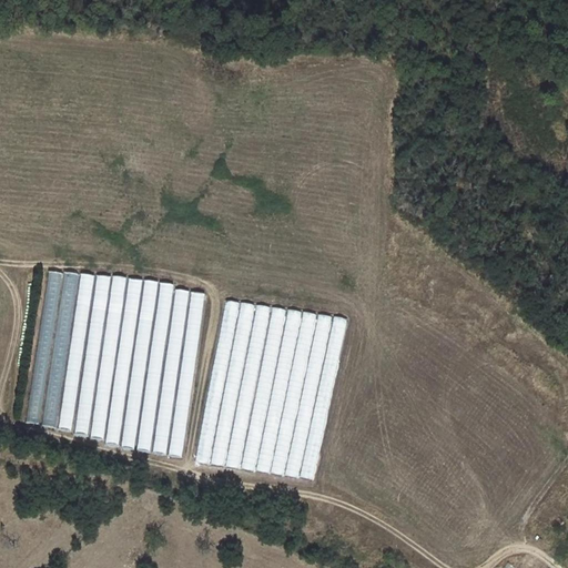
[(49,271),(26,423),(40,425),(64,273),(49,271)]
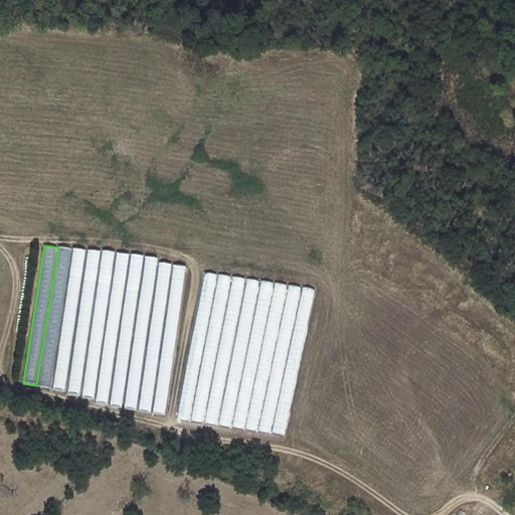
[(59,248),(37,385),(51,387),(72,250),(59,248)]
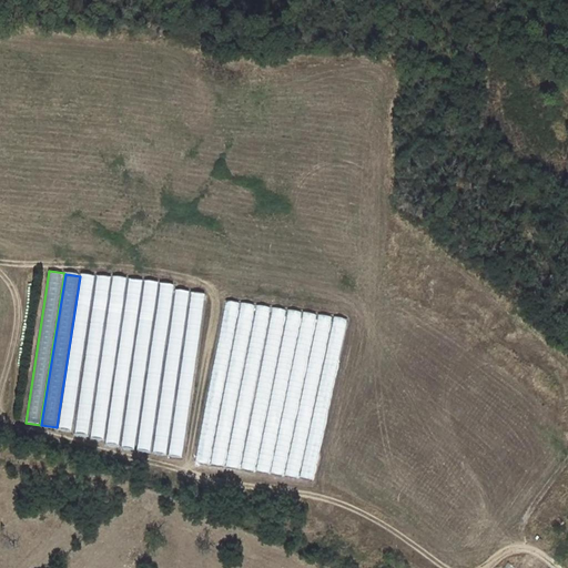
[(94,276),(81,274),(58,429),(71,430),(94,276)]
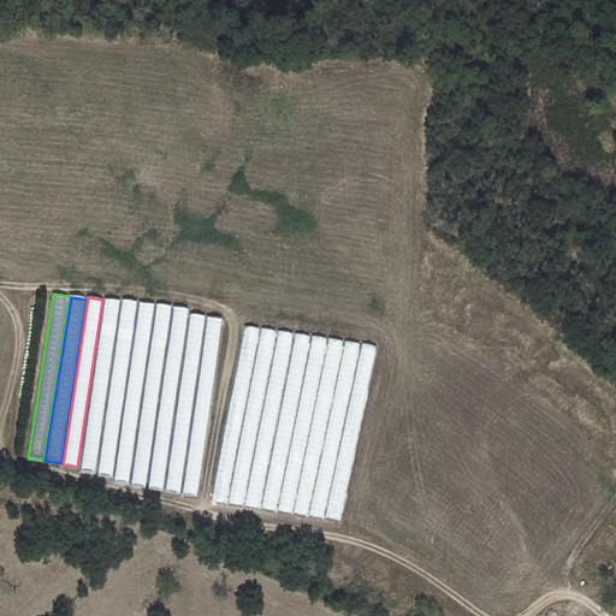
[(106,300),(81,469),(94,472),(118,301),(106,300)]
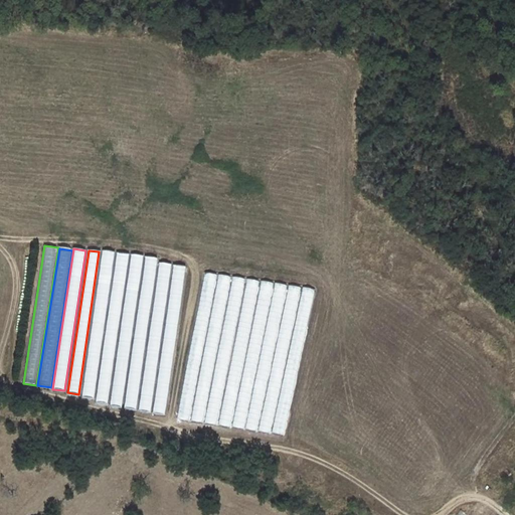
[(115,252),(103,250),(81,397),(95,398),(115,252)]
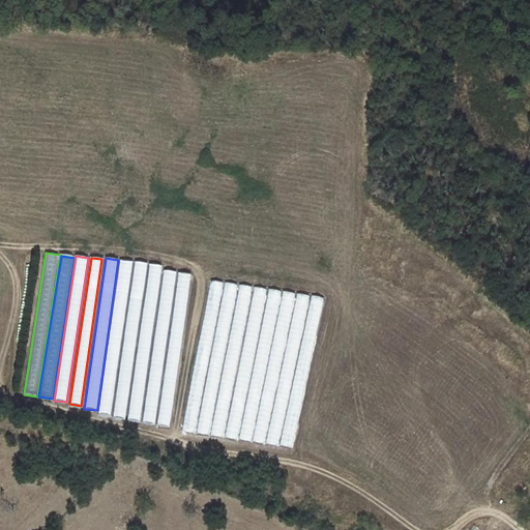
[(133,262),(120,260),(97,414),(111,416),(133,262)]
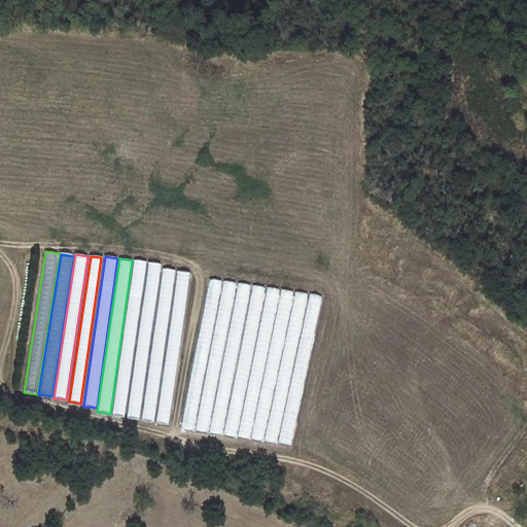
[(146,262),(134,260),(112,415),(125,417),(146,262)]
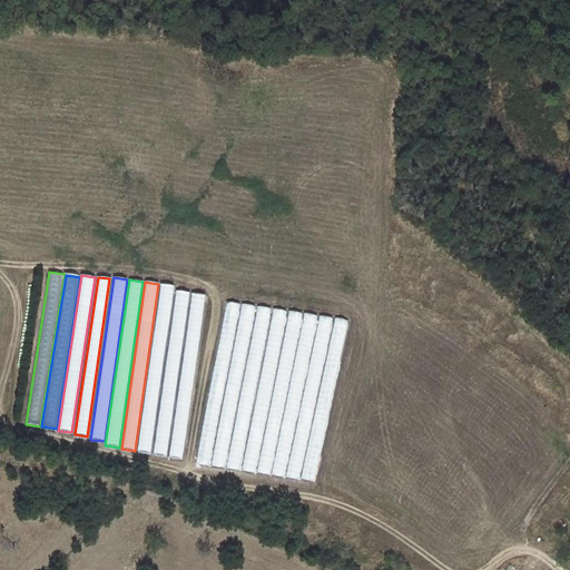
[(175,285),(163,284),(138,451),(151,453),(175,285)]
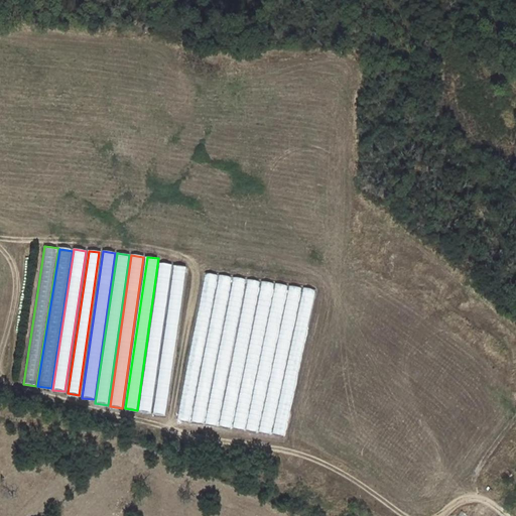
[(171,265),(160,263),(139,410),(150,412),(171,265)]
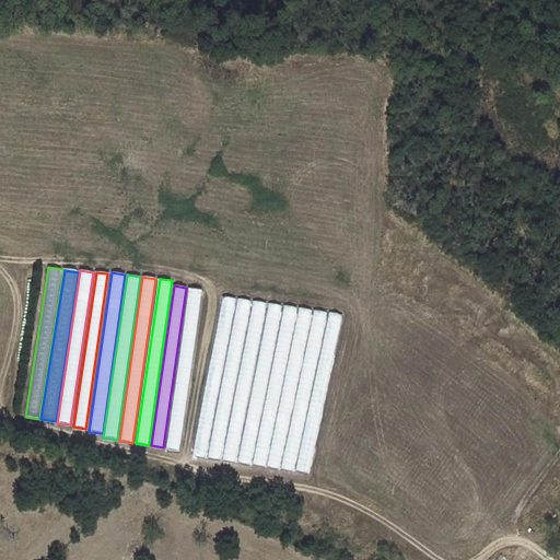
[(201,290),(189,288),(166,447),(178,450),(201,290)]
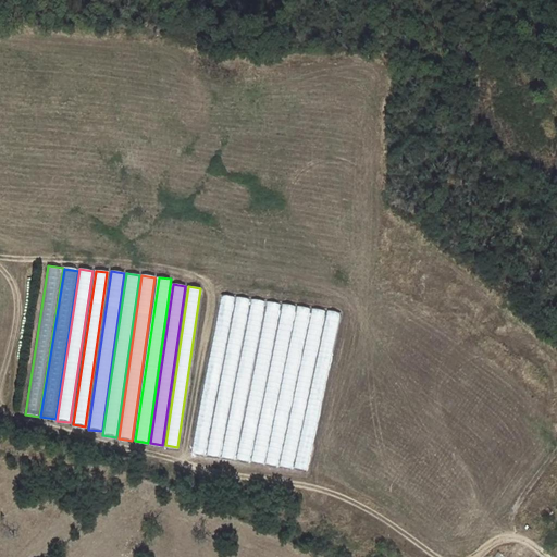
[(223,296),(192,454),(203,456),(235,298),(223,296)]
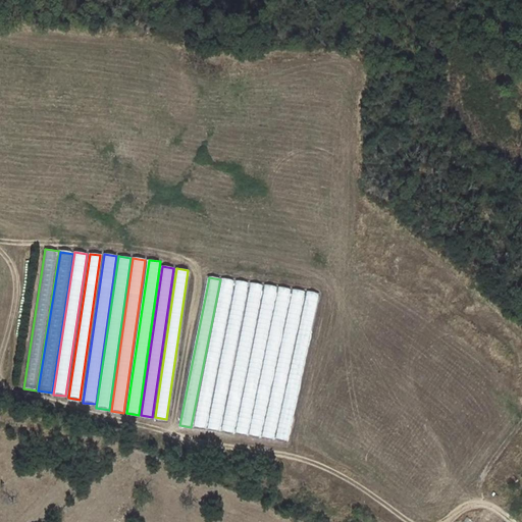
[(222,278),(193,427),(204,429),(233,281),(222,278)]
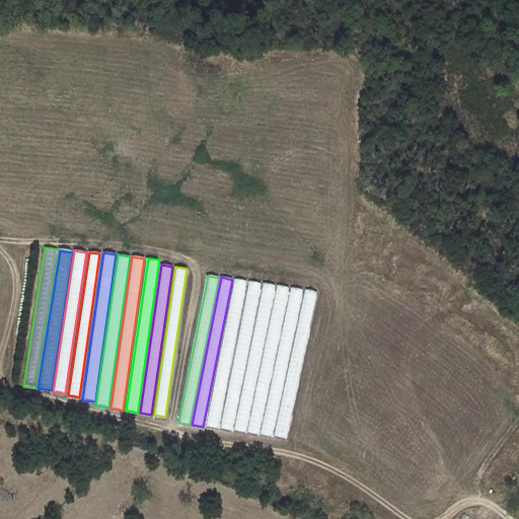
[(235,279),(206,426),(217,428),(246,281),(235,279)]
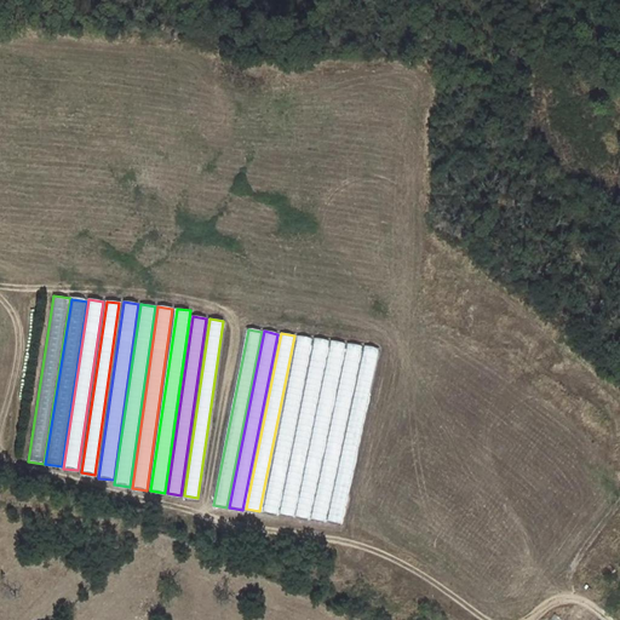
[(299,336),(264,511),(277,515),(313,338),(299,336)]
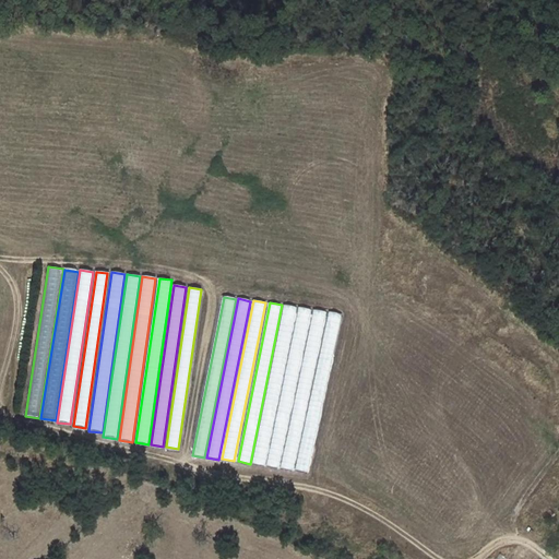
[(284,305),(252,463),(264,466),(296,307),(284,305)]
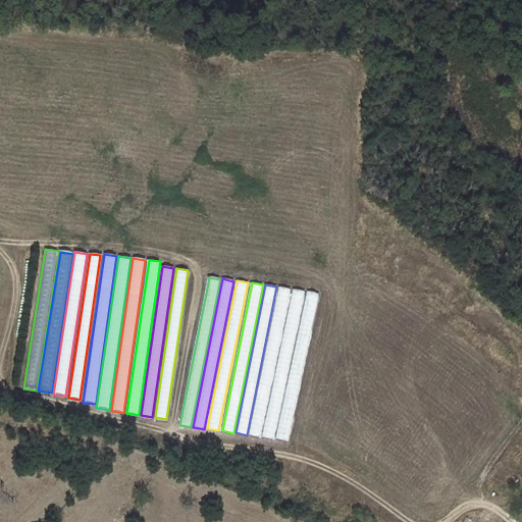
[(278,286),(249,434),(260,436),(290,289),(278,286)]
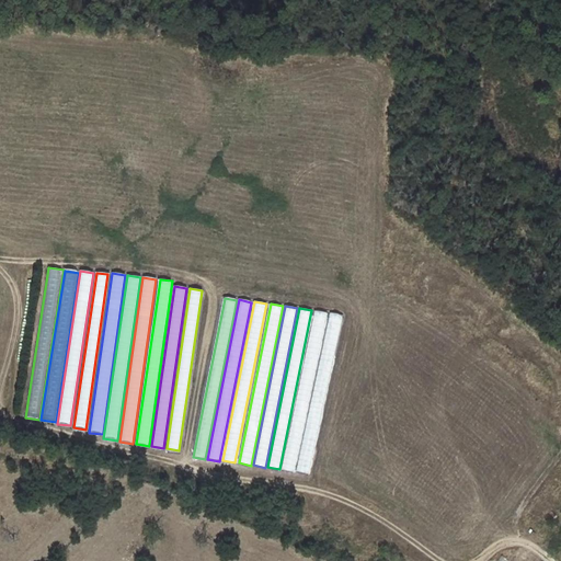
[(315,311),(284,470),(296,472),(327,313),(315,311)]
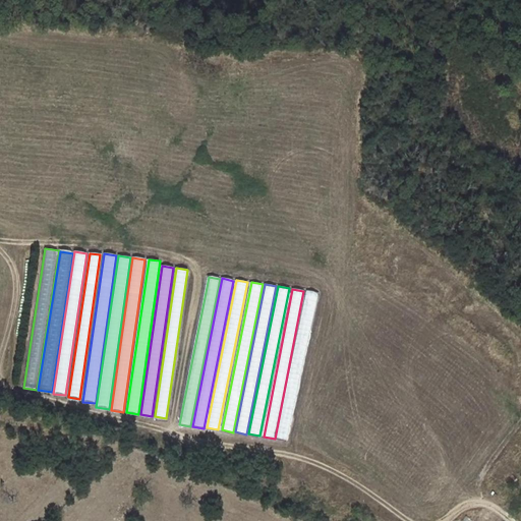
[(306,291),(276,438),(287,441),(317,293),(306,291)]
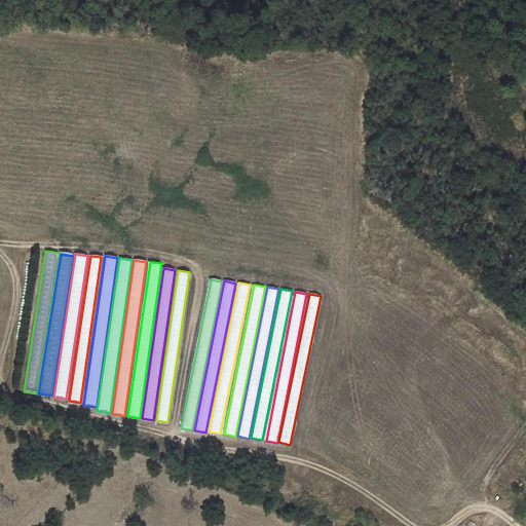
All buildings are outlined.
